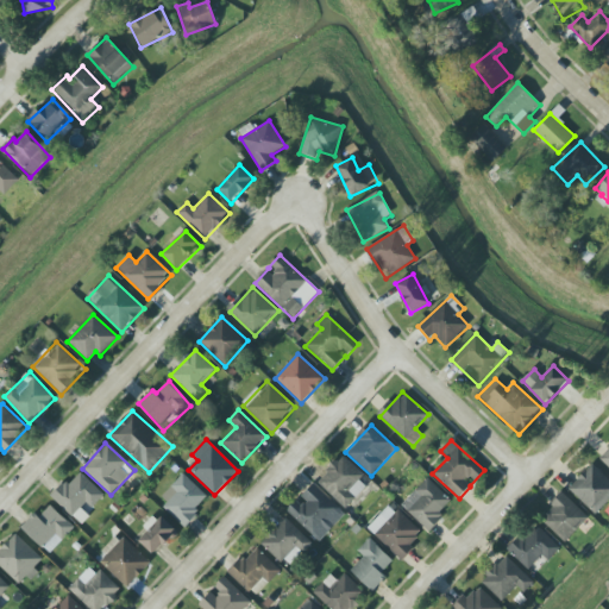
[(608,445),(598,458),(608,468),(608,445)]
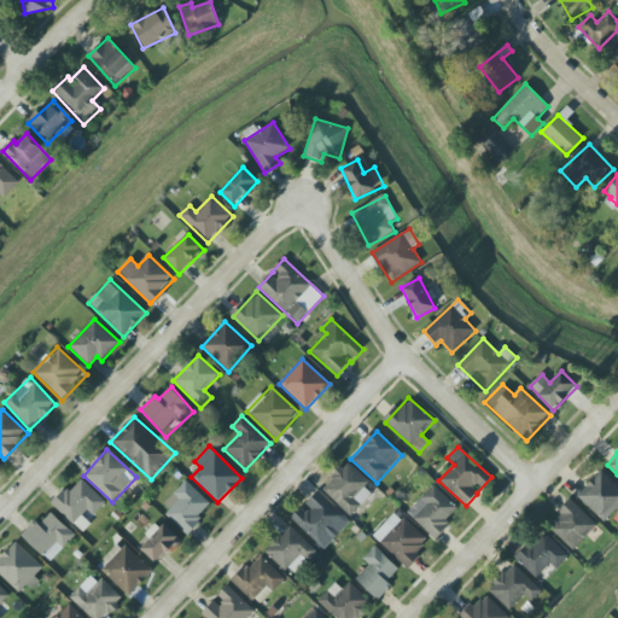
[(351,517),(375,490),(345,464),(321,489),(351,517)]
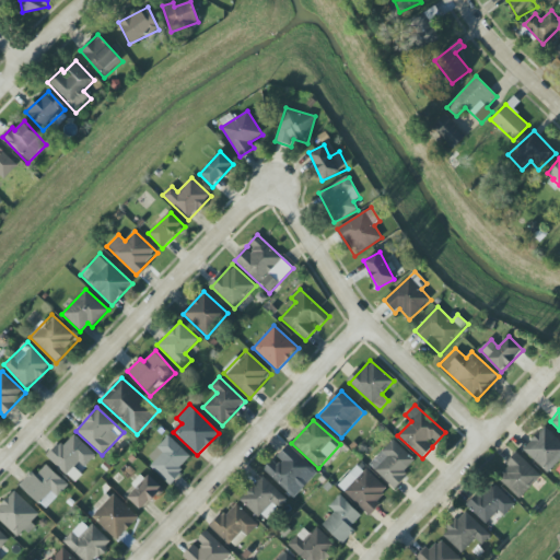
[(559,459),(559,441),(545,427),(523,451),(548,474),(559,459)]
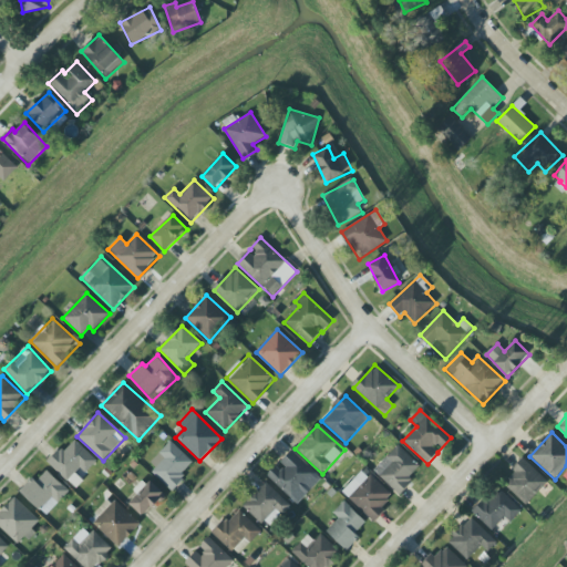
[(98,462),(73,439),(49,464),(74,487),(98,462)]
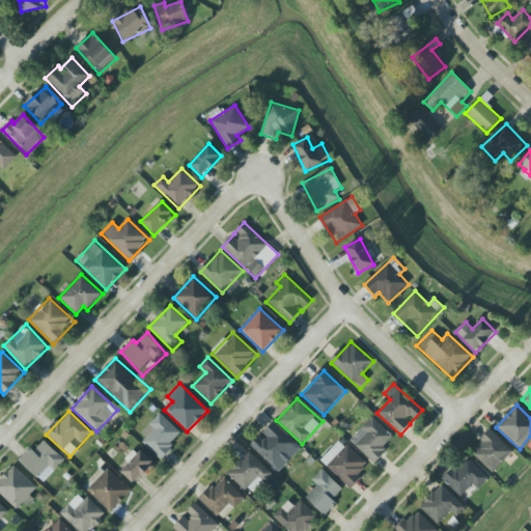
[(138,437),(161,457),(183,435),(159,414),(138,437)]
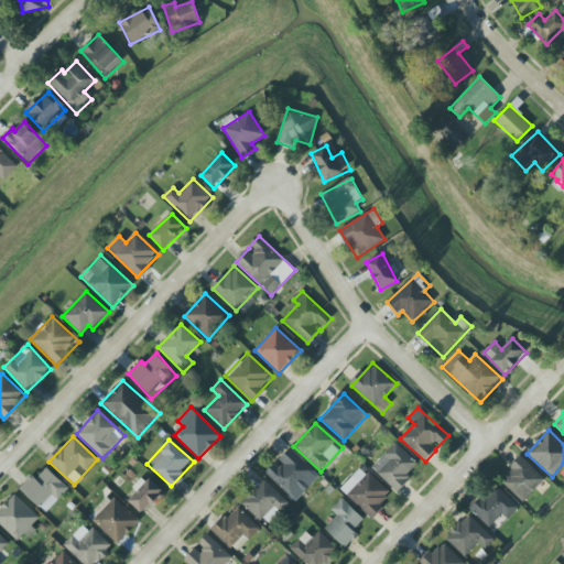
[(396,490),(420,465),(396,443),(371,468),(396,490)]
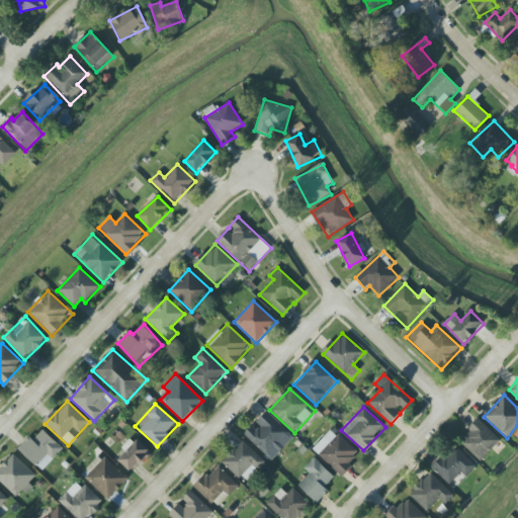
[(267,456),(289,433),(266,411),(254,424),(253,424),(244,434),(267,456)]
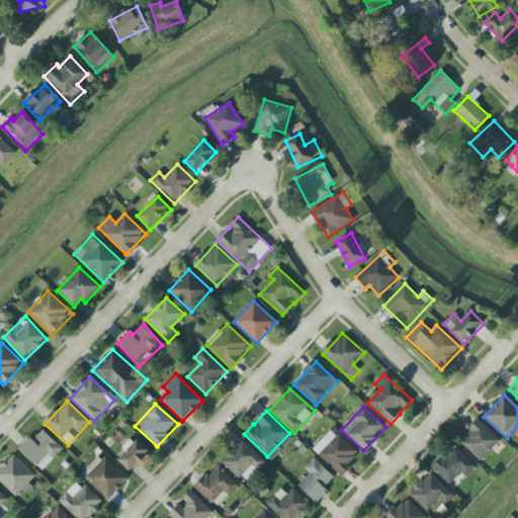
[(459,441),(481,461),(500,440),(480,420),(459,441)]
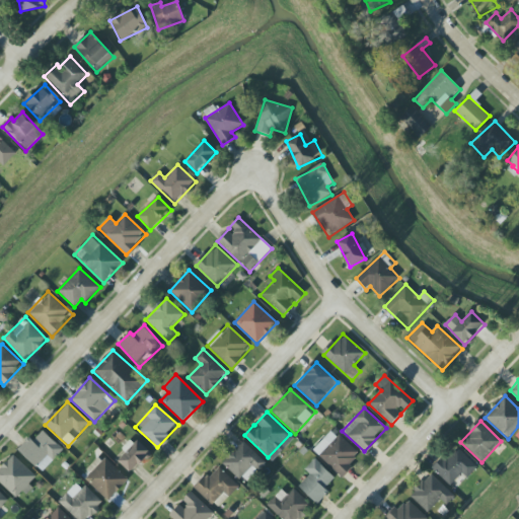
[(313,450),(341,476),(360,456),(332,430),(313,450)]
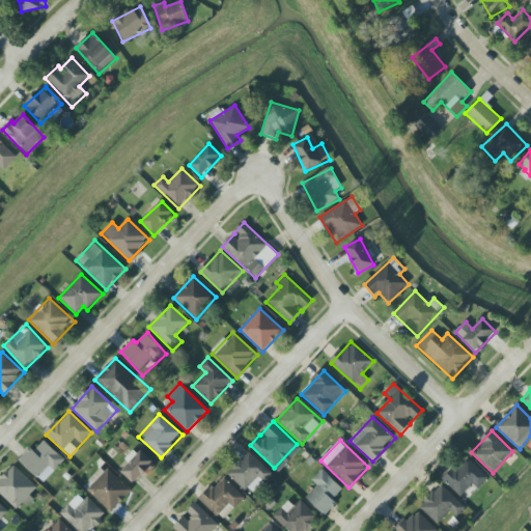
[(18,459),(43,483),(64,460),(44,441),(34,451),(30,447),(18,459)]
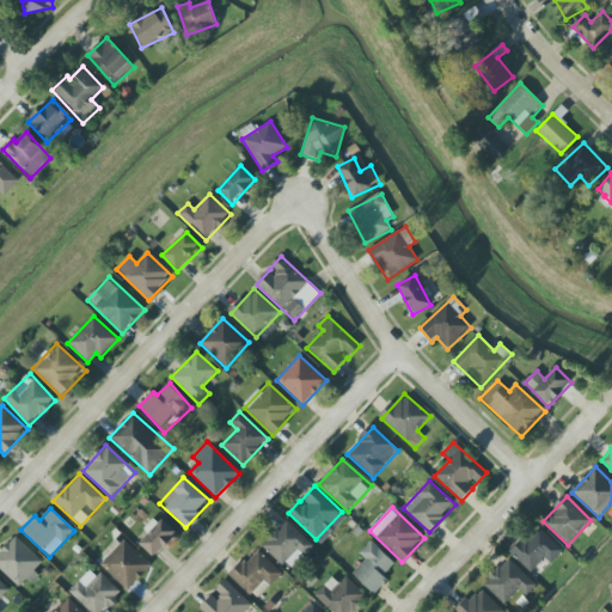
[(155,558),(177,534),(157,518),(146,530),(148,533),(139,544),(155,558)]
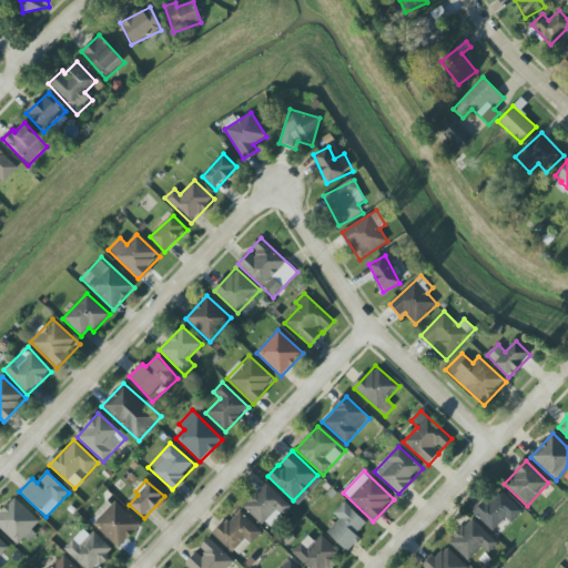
[(269,530),(291,507),(266,483),(244,505),(269,530)]
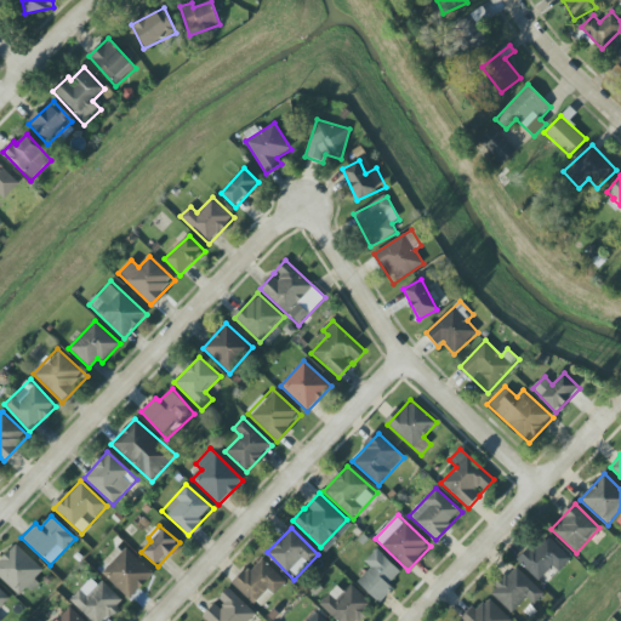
[(559,573),(571,559),(545,534),(518,562),(539,581),(553,567),(559,573)]
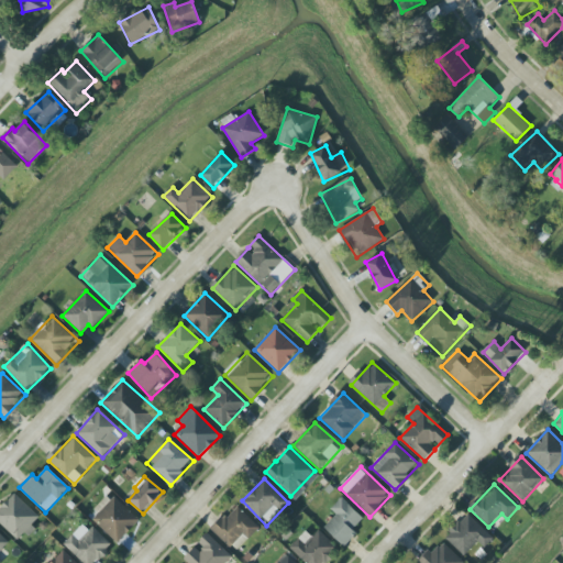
[(41,519),(14,494),(0,508),(0,523),(19,542),(41,519)]
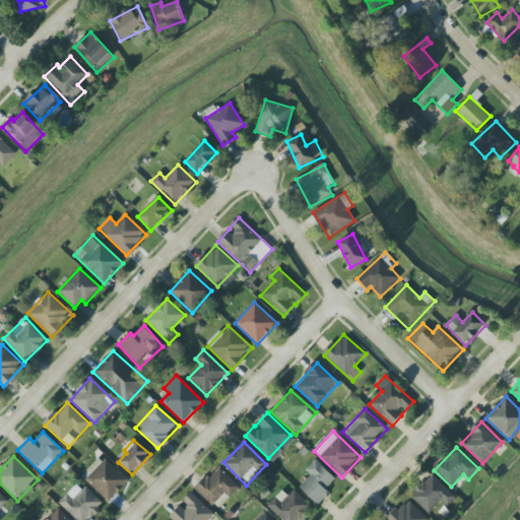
[(109,502),(128,480),(101,456),(87,470),(91,474),(86,481),(109,502)]
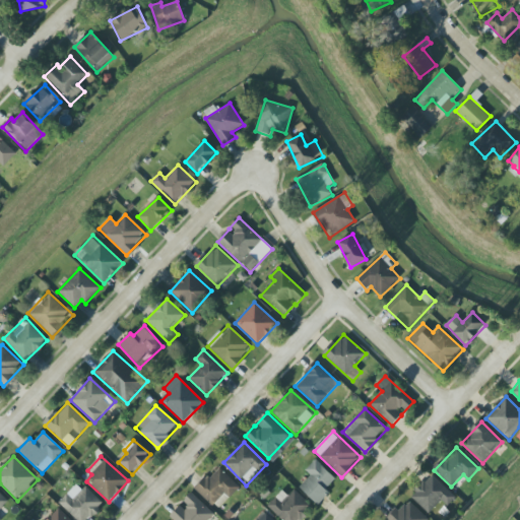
[(299,488),(318,505),(329,493),(326,489),(335,478),(315,460),(306,470),(310,475),(299,488)]
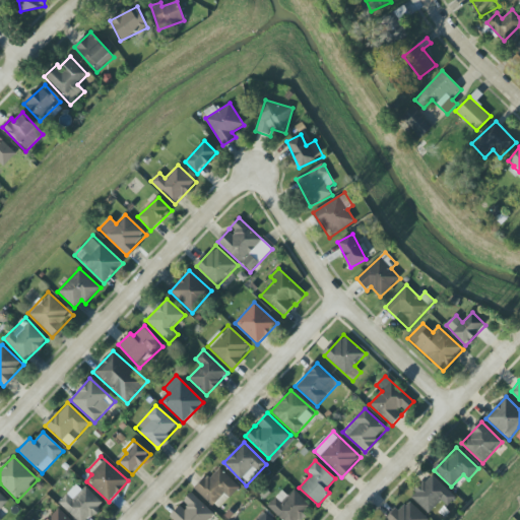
[(196,490),(212,506),(224,494),(230,498),(240,486),(217,467),(196,490)]
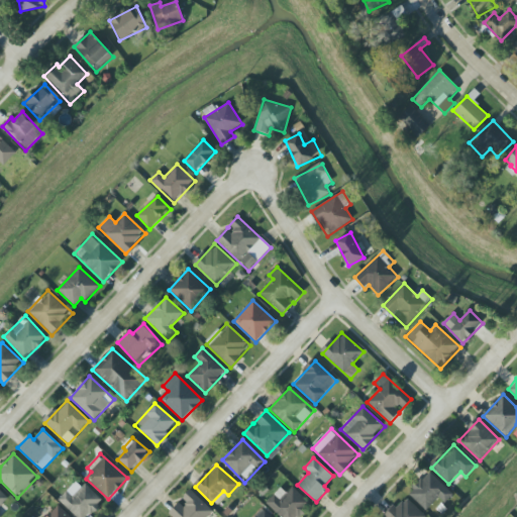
[(426,511),(438,498),(444,504),(453,495),(428,472),(408,494),(426,511)]
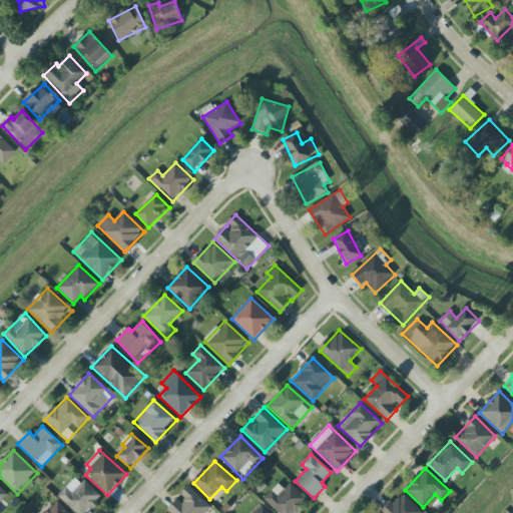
[(87,512),(101,498),(77,476),(58,496),(75,512),(87,512)]
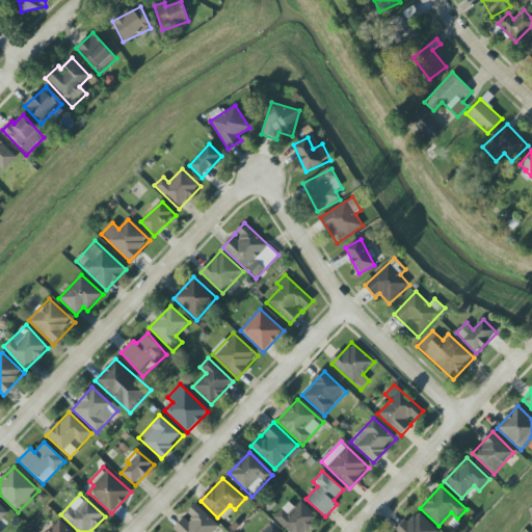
[(294,508),(289,503),(274,516),(288,531),(306,531),(319,521),(301,502),(294,508)]
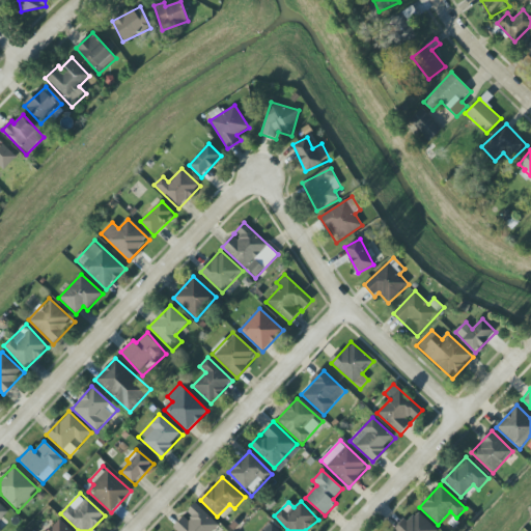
[(0,530),(1,530),(0,529),(0,521),(8,511),(0,503),(0,530)]
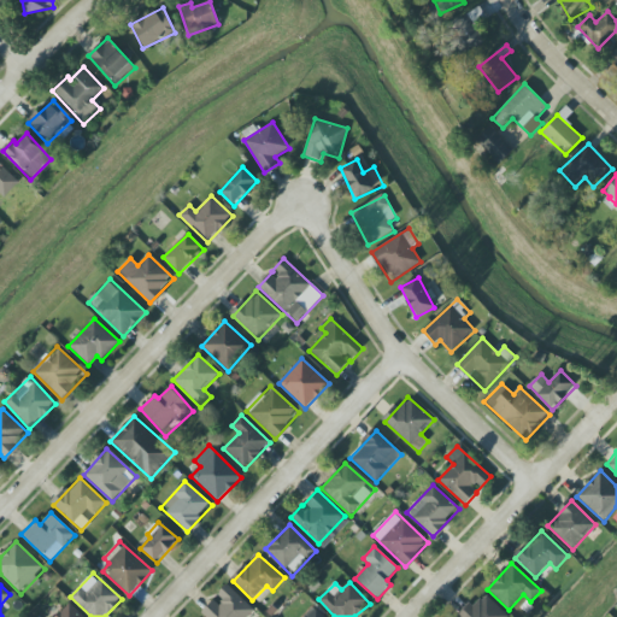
[(248,616),(254,612),(228,585),(215,597),(216,598),(201,612),(206,616),(248,616)]
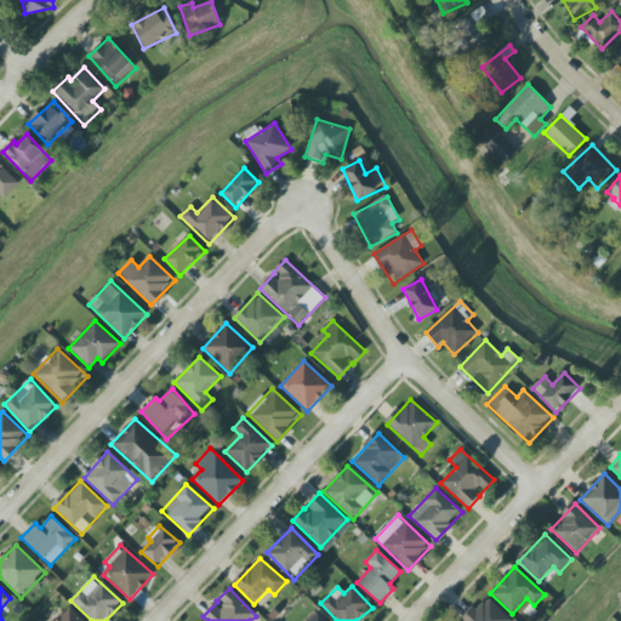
[(511,620),(512,620),(486,597),(462,620),(511,620)]
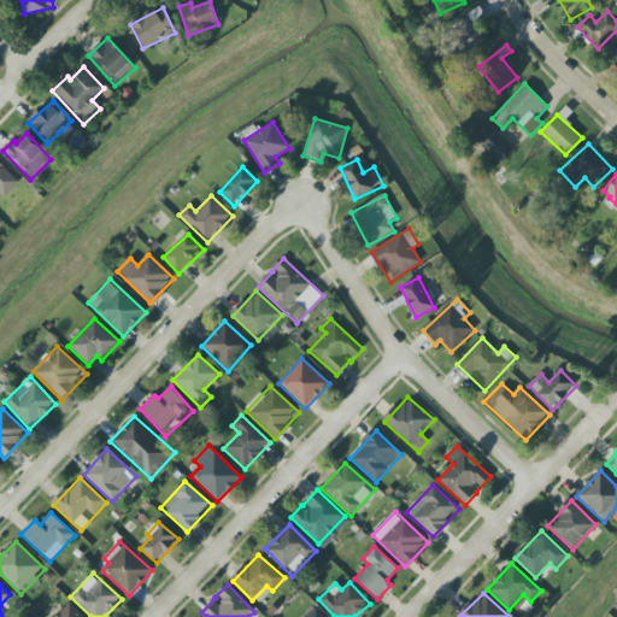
[(82,616),(69,604),(56,616),(82,616)]
